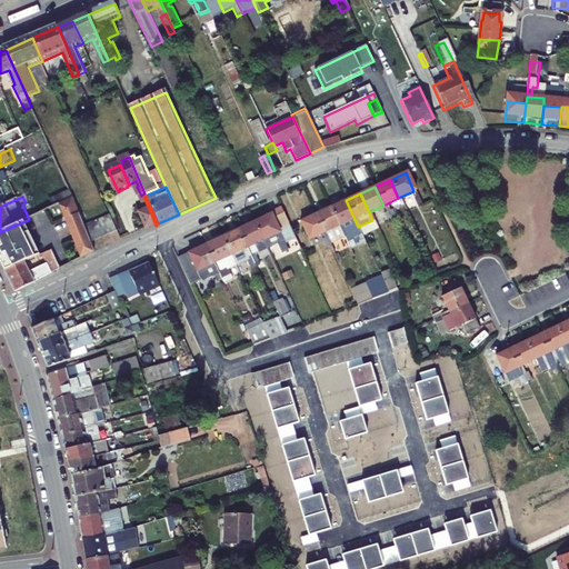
[(88,229),(75,199),(60,205),(86,259),(99,251),(95,243),(88,229)]
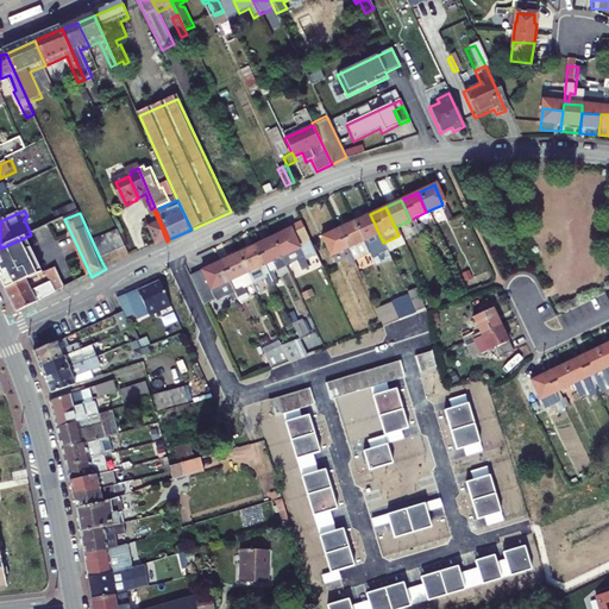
[(383,243),(370,214),(353,223),(369,256),(372,265),(389,258),(383,243)]
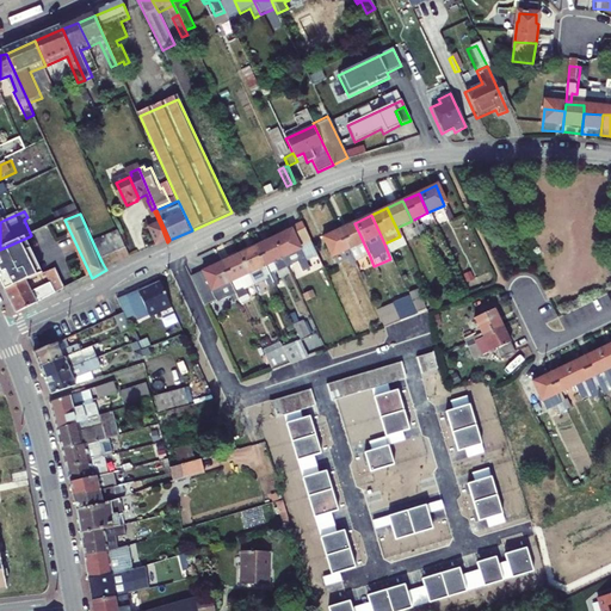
[(287,233),(273,239),(287,267),(315,254),(301,223),(285,230),(287,233)]
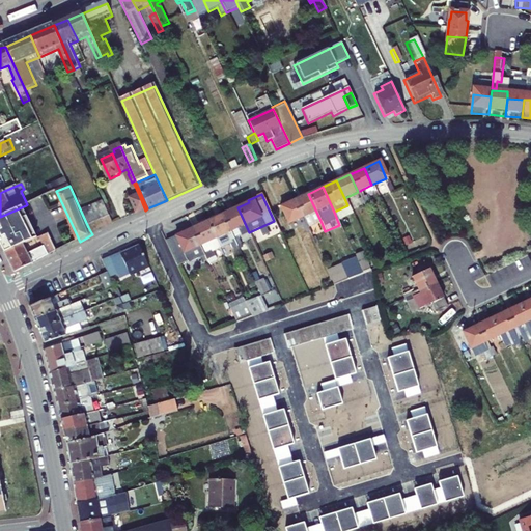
[(322,223),(308,194),(294,200),(305,225),(307,229),(322,223)]
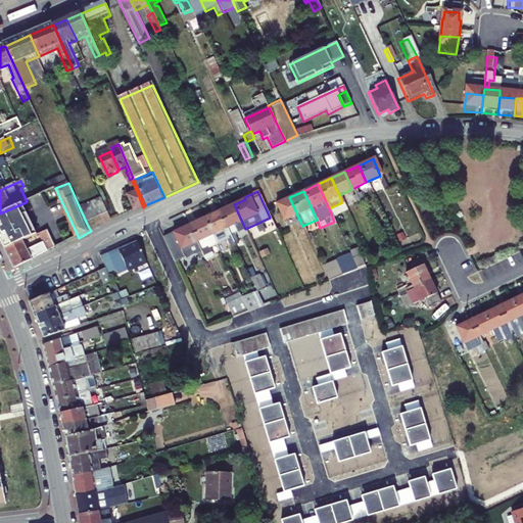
[(143,207),(138,194),(131,197),(136,210),(143,207)]
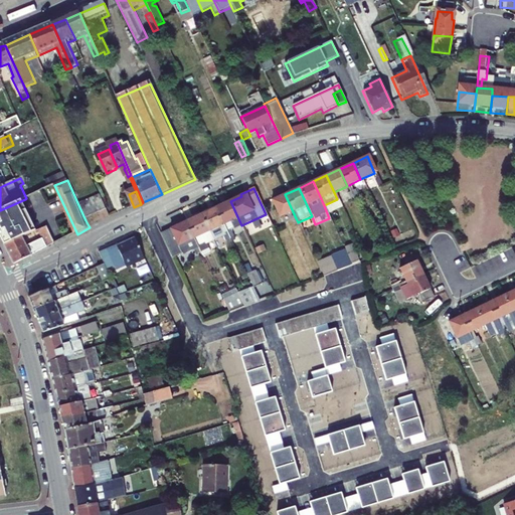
[(296,218),(285,194),(272,200),(280,217),(283,224),(296,218)]
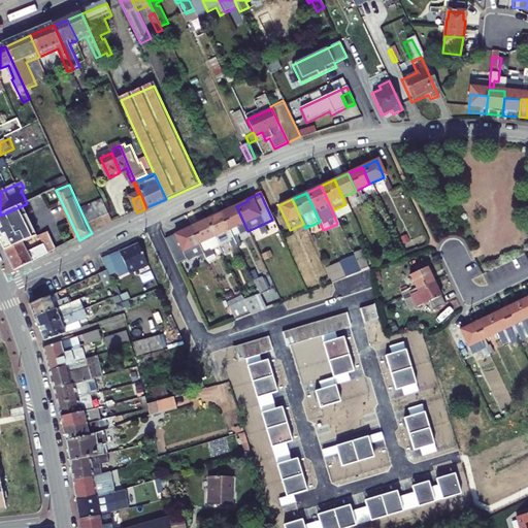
[(81,212),(88,226),(111,215),(105,201),(81,212)]
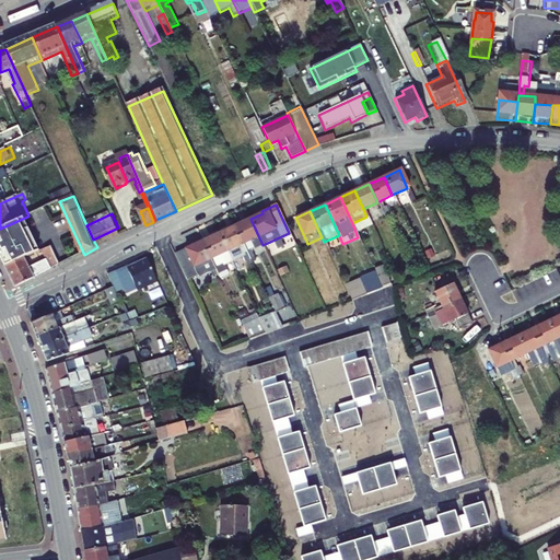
[(27,217),(0,229),(0,243),(33,229),(27,217)]
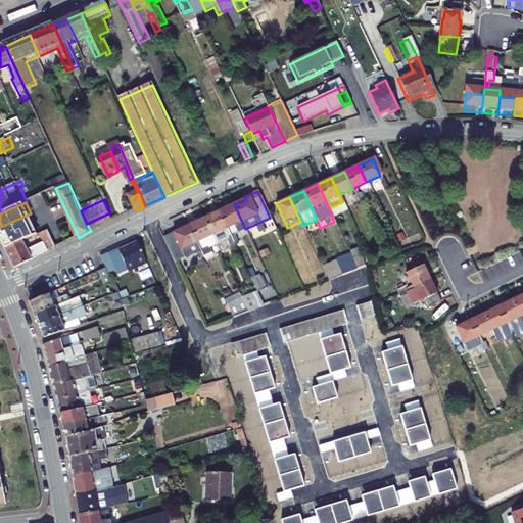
[(245,229),(234,204),(218,211),(226,229),(234,226),(237,233),(245,229)]
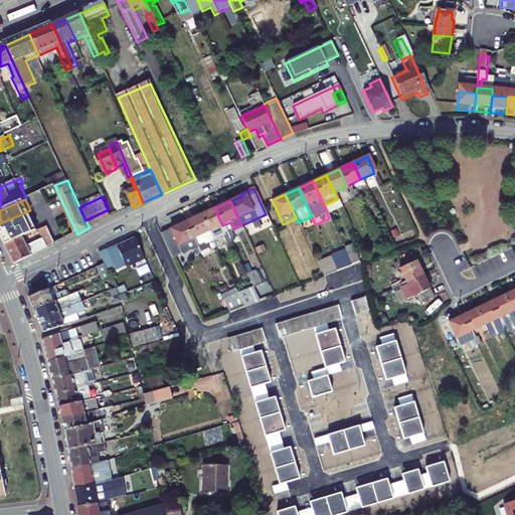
[(222,225),(214,208),(200,215),(211,239),(223,234),(226,241),(229,239),(222,225)]
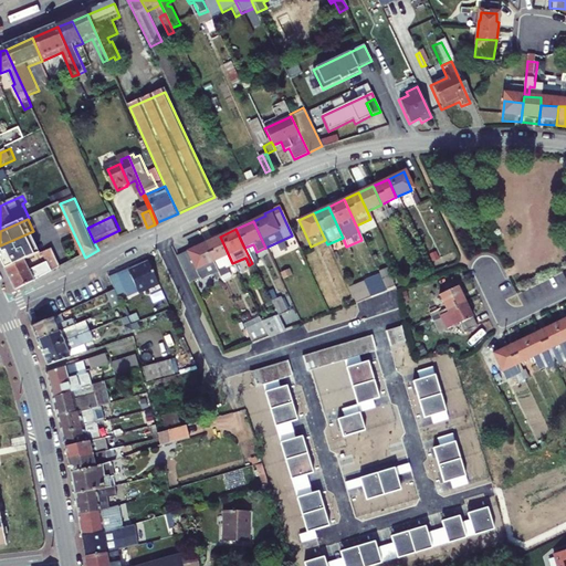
[(33,231),(0,245),(0,248),(11,269),(44,252),(33,231)]
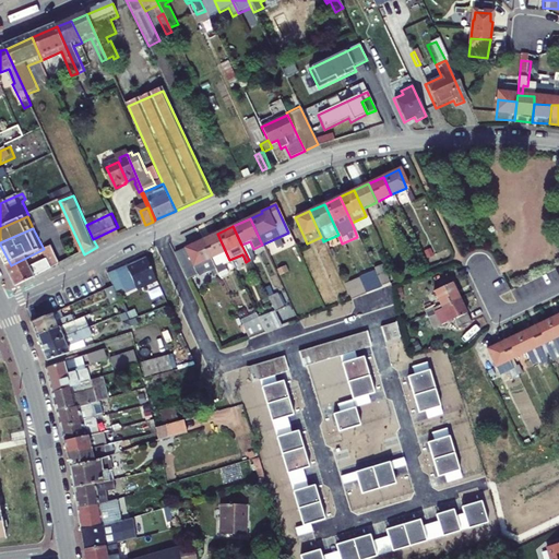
[(229,260),(217,234),(201,241),(216,275),(225,272),(221,263),(229,260)]
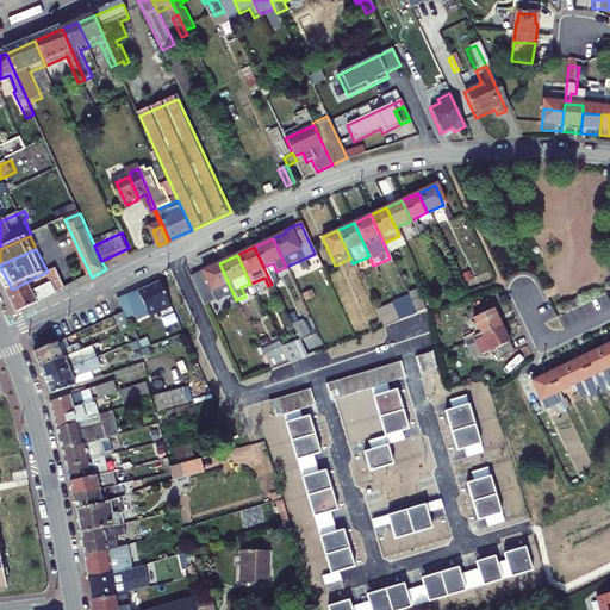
[(236,300),(219,263),(200,272),(213,300),(229,294),(232,303),(236,300)]
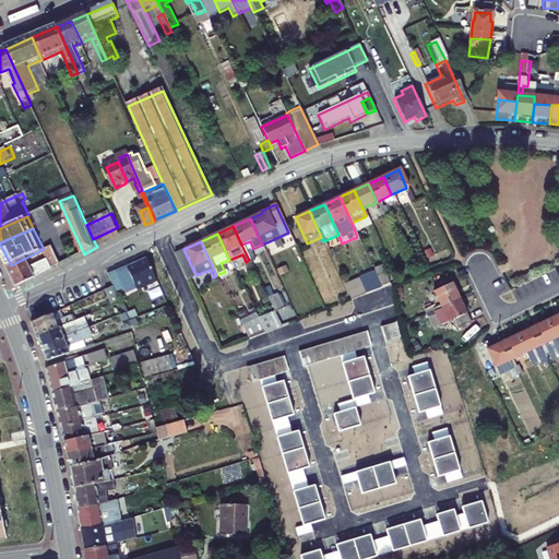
[(44,249),(11,265),(21,286),(64,264),(55,245),(44,249)]
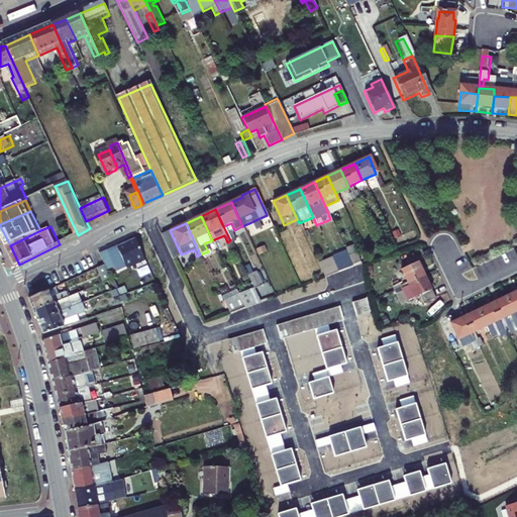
[(136,234),(107,245),(116,268),(145,254),(136,234)]
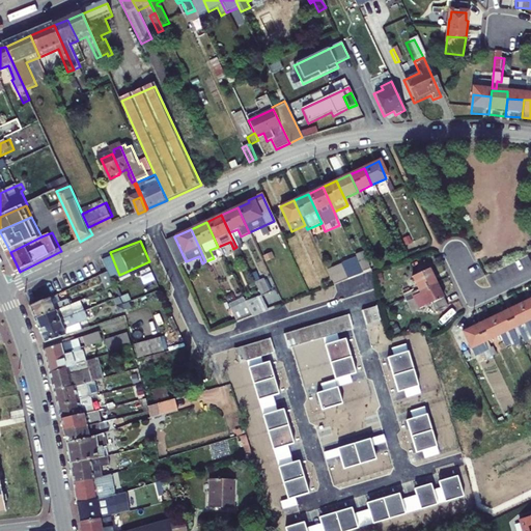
[(108,268),(113,282),(121,280),(119,275),(110,252),(103,255),(108,268)]
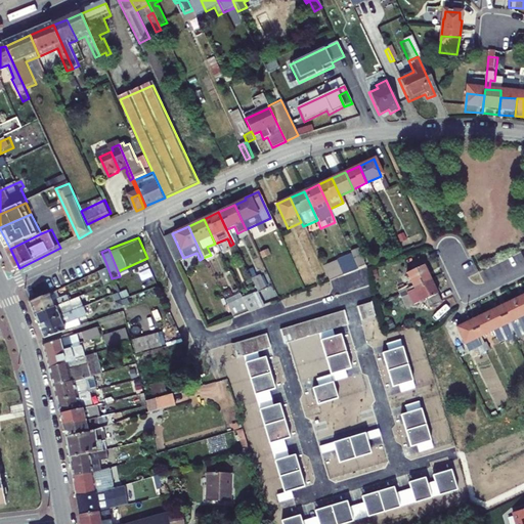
[(358,250),(350,254),(356,268),(364,264),(358,250)]
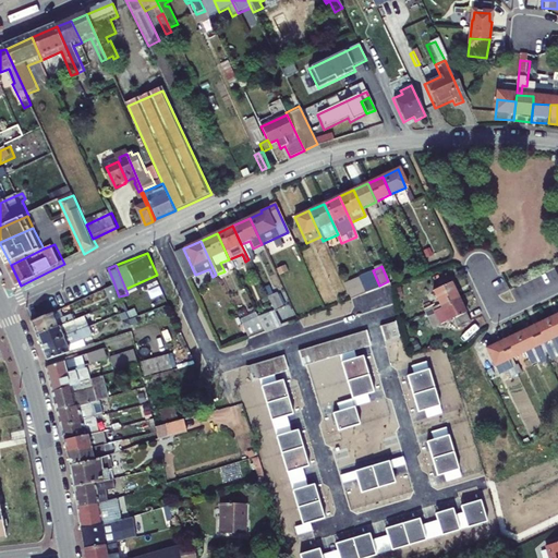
[(342,284),(350,299),(364,292),(358,277),(342,284)]
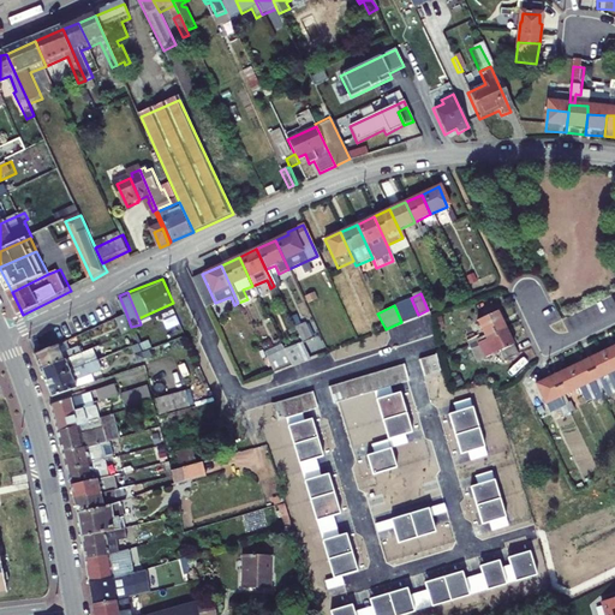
[(487,333),(488,334),(508,326),(500,308),(473,321),(481,336),(487,333)]
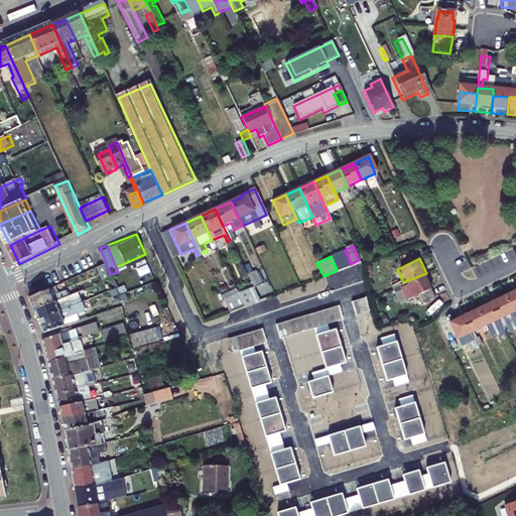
[(105,260),(97,264),(103,277),(110,274),(105,260)]
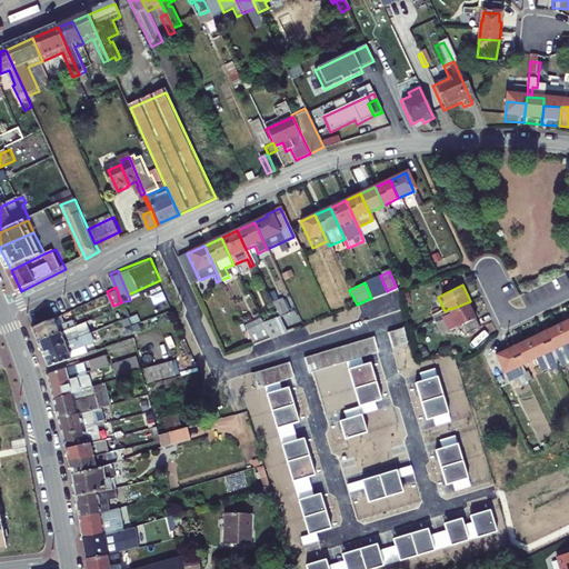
[(279,298),(270,302),(277,317),(278,318),(286,313),(279,298)]
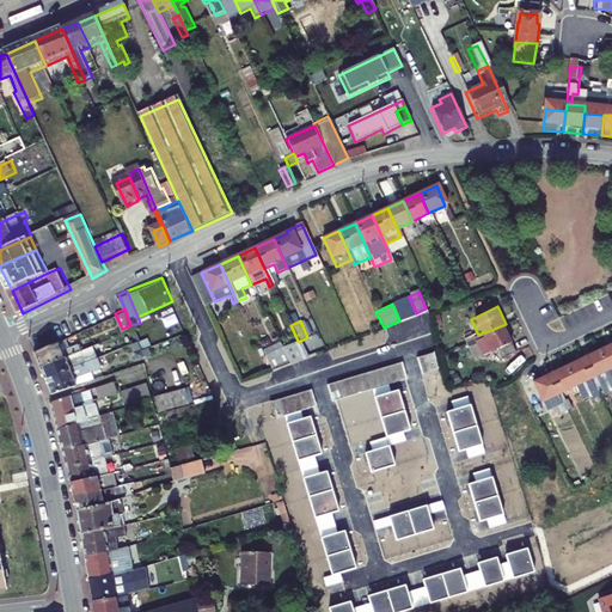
[(518,348),(506,324),(485,332),(487,335),(479,338),(487,353),(502,344),(506,353),(518,348)]
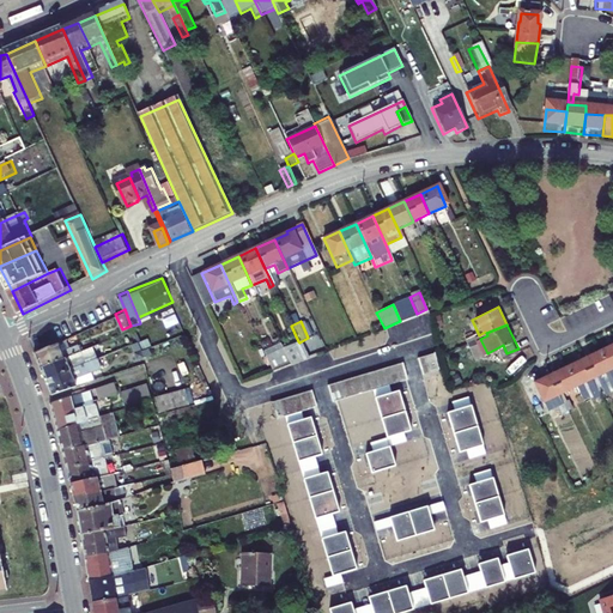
[(62,347),(59,340),(36,351),(42,364),(79,349),(76,341),(62,347)]
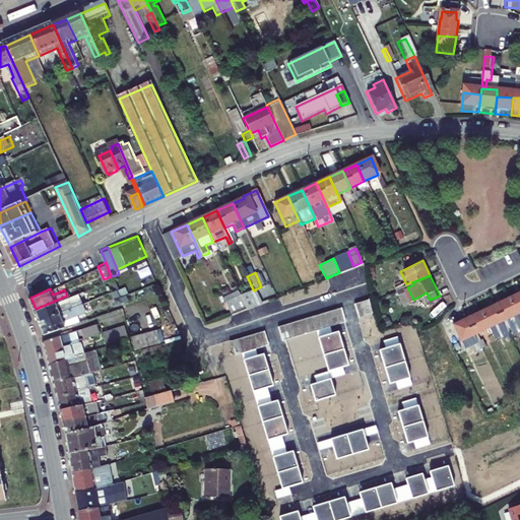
[(254,290),(253,289),(239,296),(245,309),(245,310),(260,304),(254,290)]
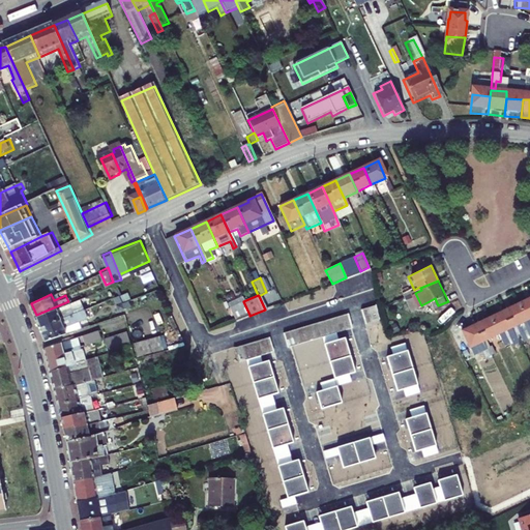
[(529,317),(529,296),(517,303),(525,320),(529,317)]
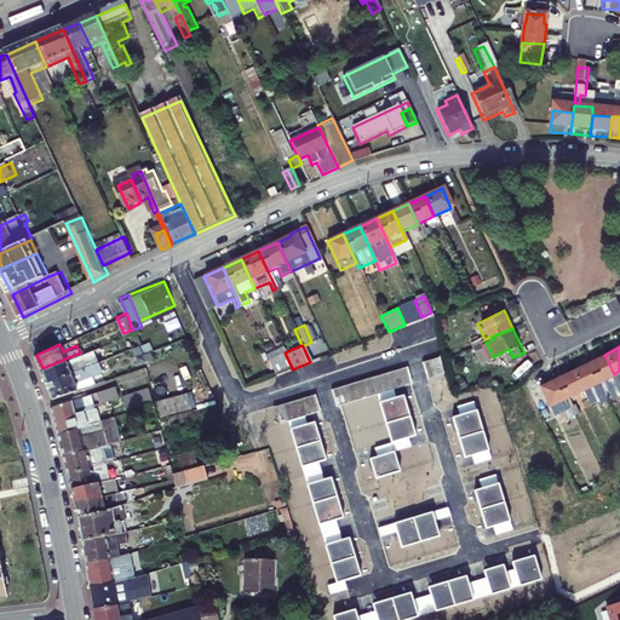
[(98,360),(92,348),(80,352),(42,368),(47,380),(98,360)]
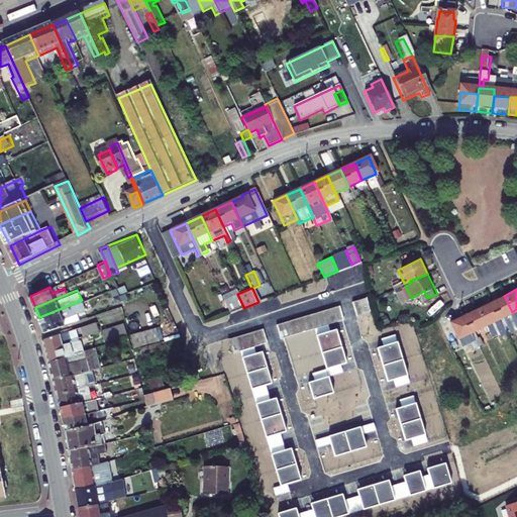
[(243,307),(237,294),(236,292),(221,299),(228,314),(243,307)]
